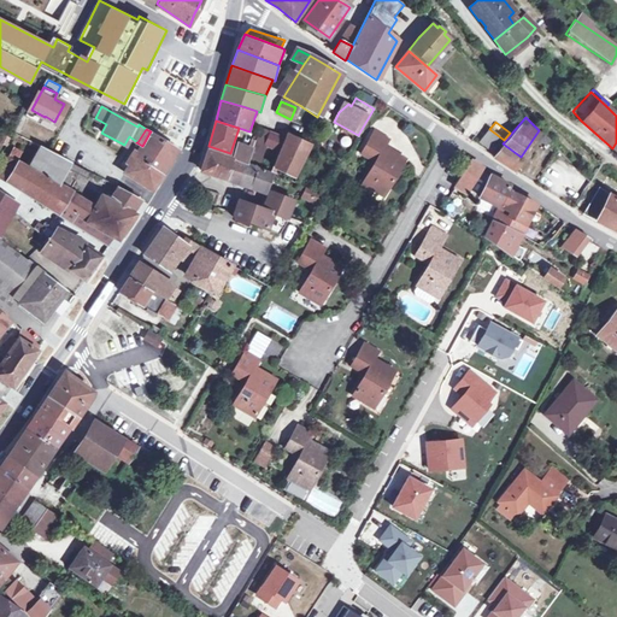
[(260,129),(256,141),(248,163),(257,166),(265,146),(270,133),(260,129)]
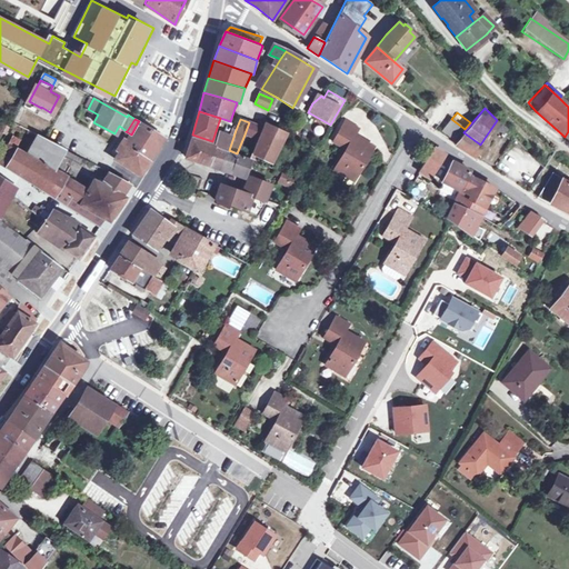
[(451,119),(442,129),(456,140),(465,129),(451,119)]
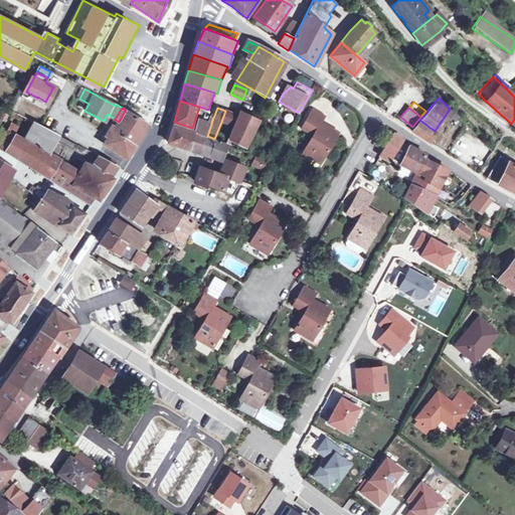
[(149,124),(125,111),(119,122),(113,129),(137,145),(149,124)]
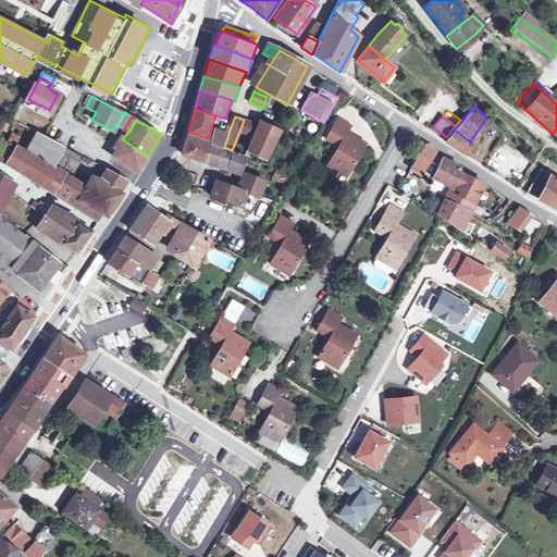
[(239,132),(252,137),(257,125),(244,120),(239,132)]
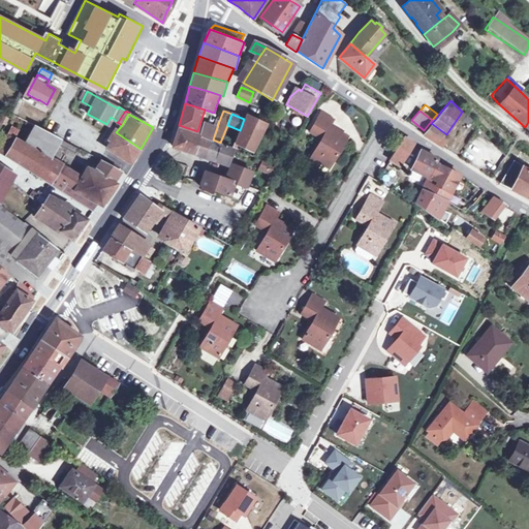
[(333,121),(320,114),(309,132),(318,137),(321,139),(319,144),(311,158),(328,168),(347,136),(330,126),(333,121)]
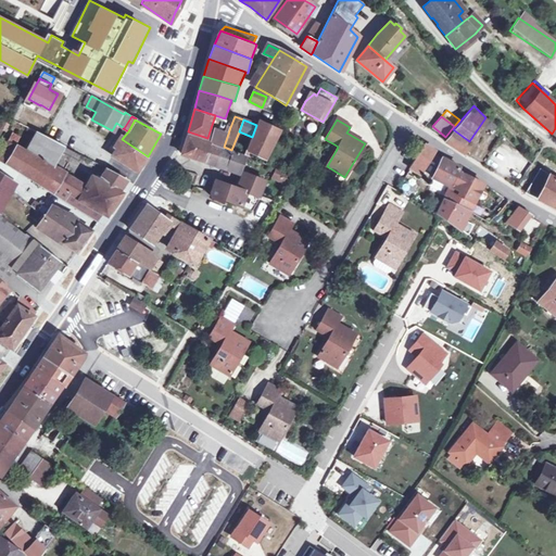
[(257,122),(256,125),(252,137),(247,151),(265,160),(278,131),(261,123),(257,122)]
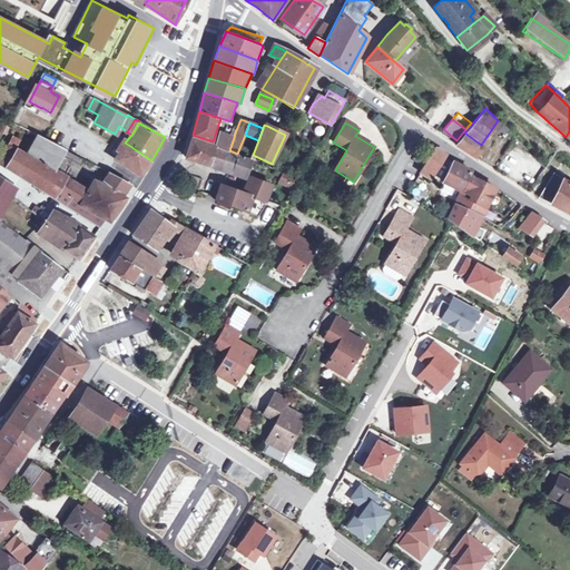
[(219,133),(215,147),(226,151),(228,151),(229,150),(236,130),(232,128),(229,136),(219,133)]
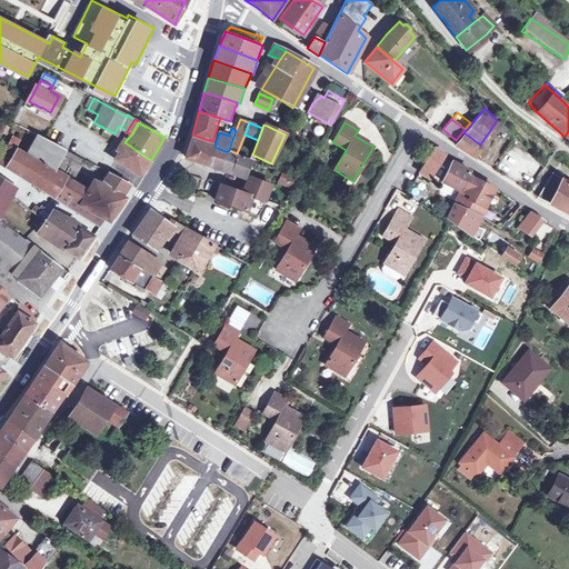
[(480,145),(463,132),(455,143),(473,156),(480,145)]
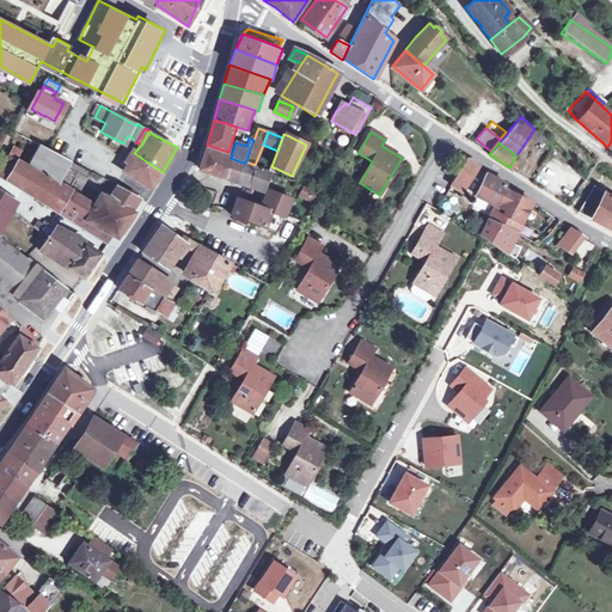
[(40,145),(28,165),(55,182),(63,165),(67,159),(50,151),(40,145)]
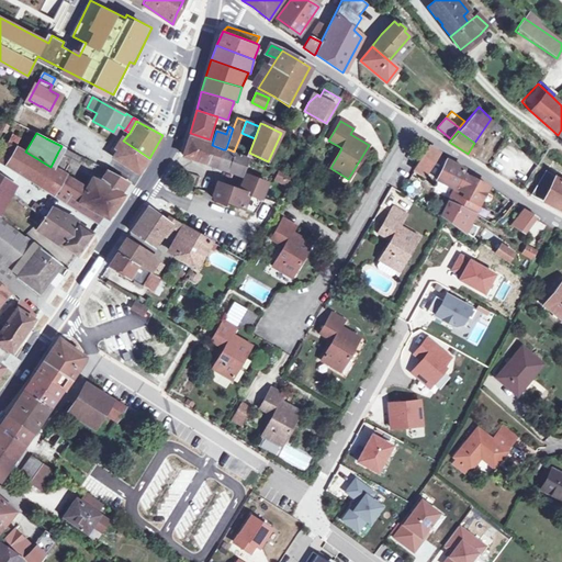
[(12,136),(8,143),(20,149),(23,142),(12,136)]
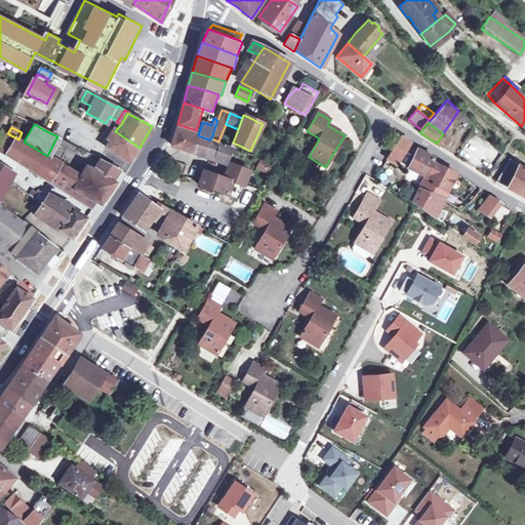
[(208,139),(198,135),(176,128),(171,146),(203,156),(212,159),(226,164),(226,162),(231,147),(218,142),(211,138),(210,139),(208,139)]
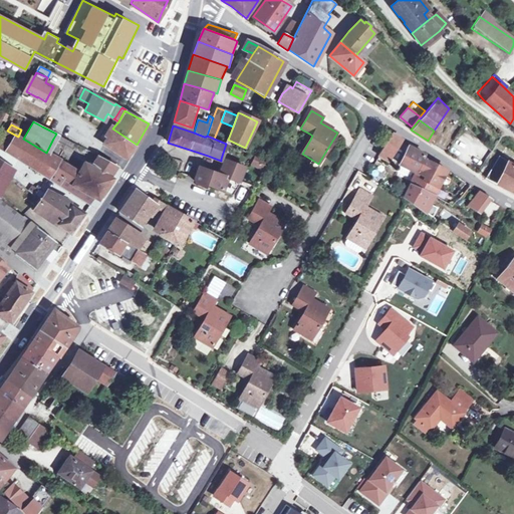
[(127,159),(137,145),(112,129),(103,144),(127,159)]
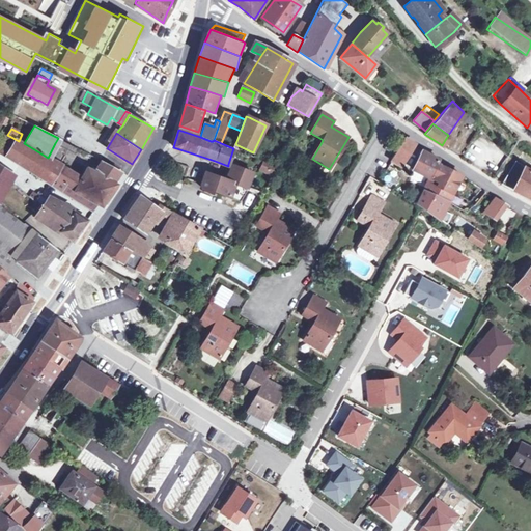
[(48,158),(24,143),(19,141),(7,135),(6,134),(3,139),(12,144),(9,147),(6,146),(4,151),(6,152),(5,157),(23,168),(92,212),(98,205),(106,195),(78,179),(80,176),(79,175),(62,165),(48,158)]
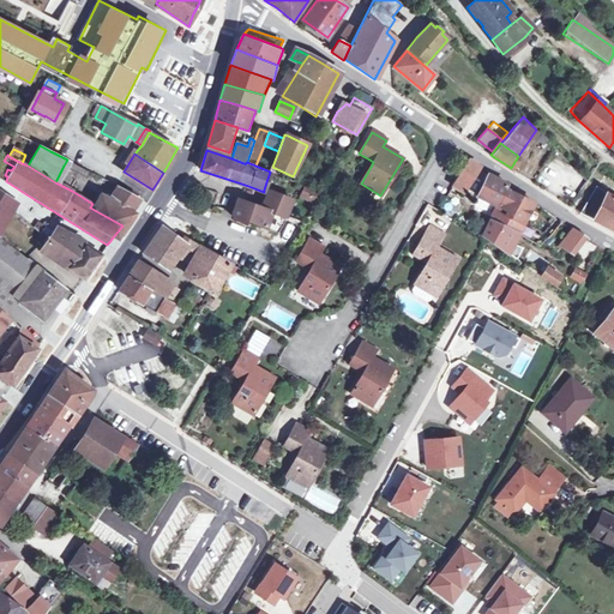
[(85,178),(89,170),(67,160),(64,166),(85,178)]
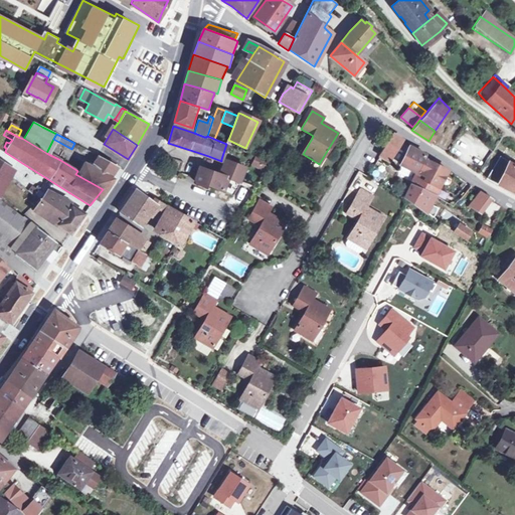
[(388,161),(401,140),(392,134),(389,139),(379,155),(388,161)]
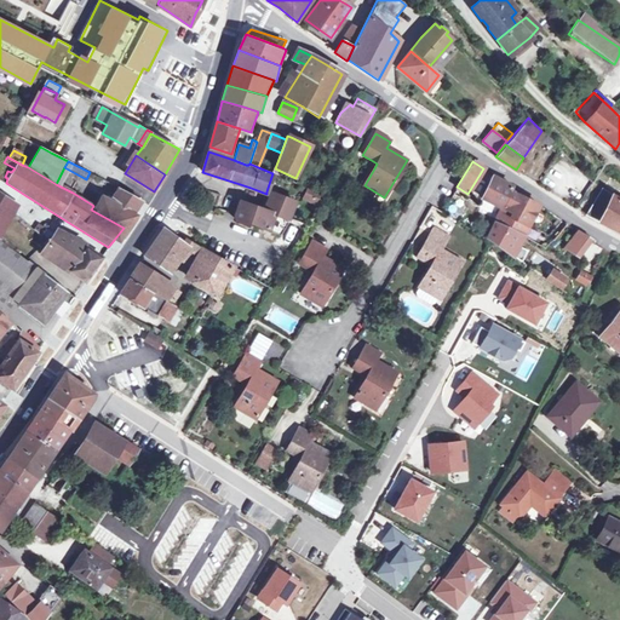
[(15,168),(4,162),(0,168),(0,179),(6,183),(7,178),(5,177),(7,171),(11,172),(15,168)]
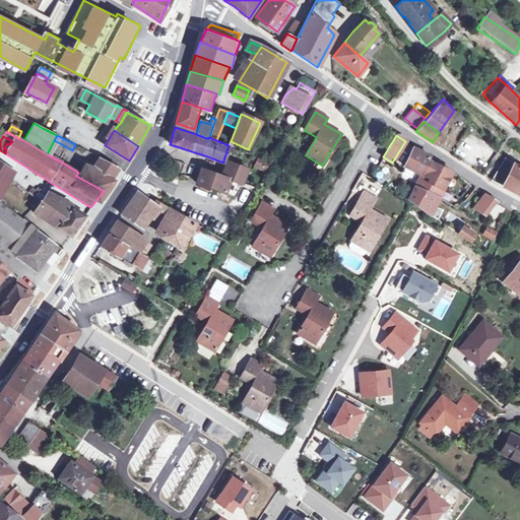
[(404,167),(418,174),(420,175),(421,175),(428,161),(430,157),(412,148),(404,167)]
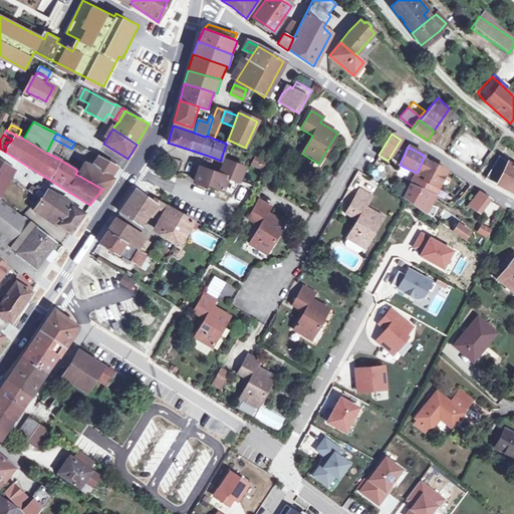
[(22,163),(5,152),(0,149),(0,161),(10,168),(16,172),(22,163)]
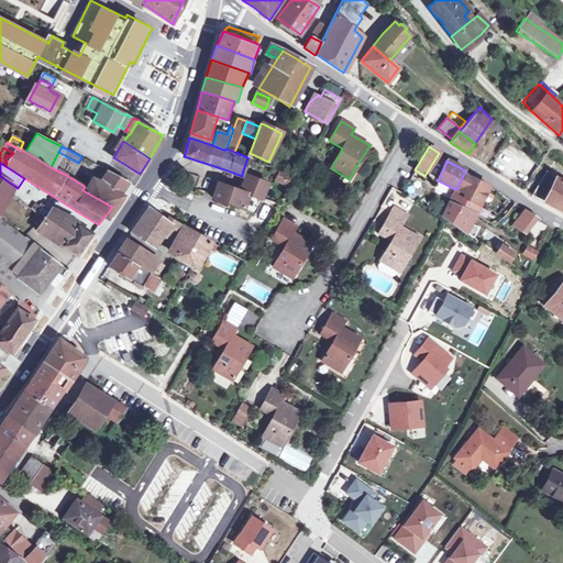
[(112,207),(123,192),(131,181),(108,170),(101,179),(97,177),(96,178),(94,177),(92,179),(89,177),(84,186),(85,187),(83,190),(112,207)]
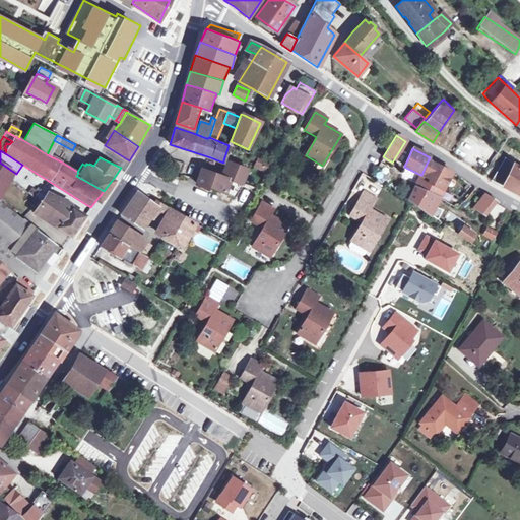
[(519,168),(508,159),(506,158),(505,157),(492,180),(502,185),(519,194),(519,168)]
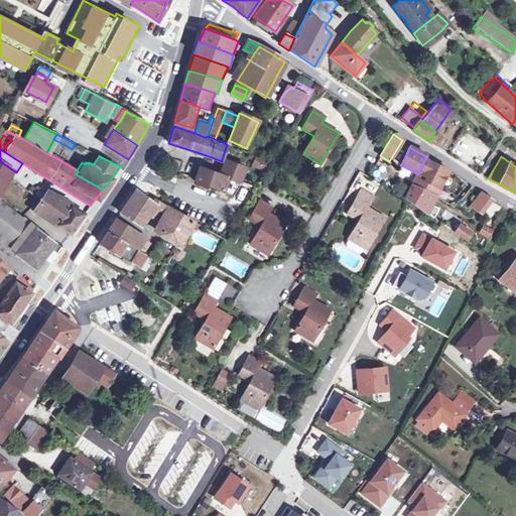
[(253,165),(265,172),(270,163),(257,158),(253,165)]
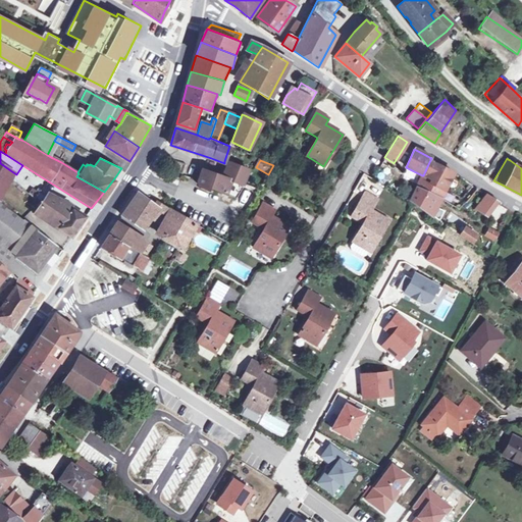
[(248,170),(228,162),(223,176),(230,179),(242,184),(248,170)]
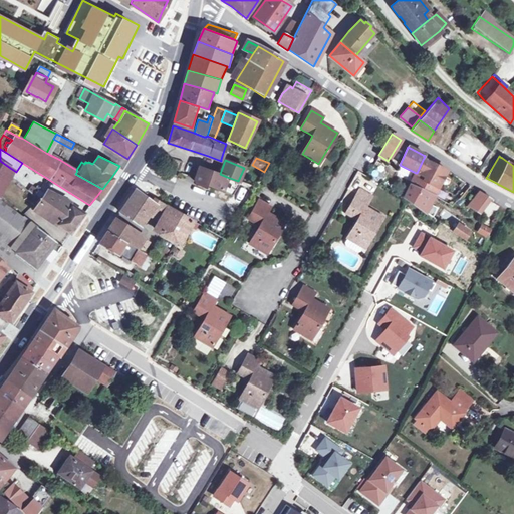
[(297,160),(291,162),(293,168),(299,166),(297,160)]
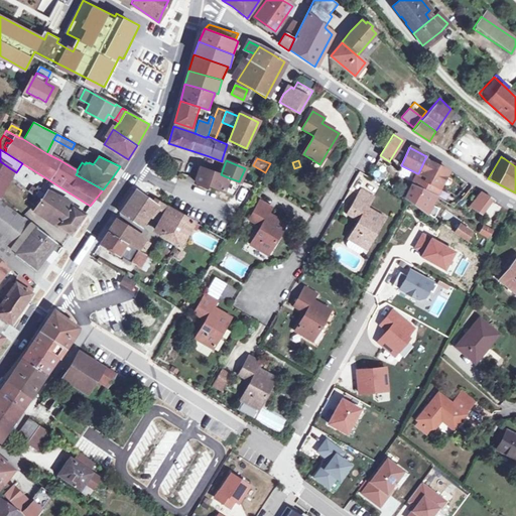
[(438,187),(447,170),(446,170),(436,166),(424,160),(418,173),(417,173),(412,184),(405,199),(426,212),(435,196),(439,187),(438,187)]
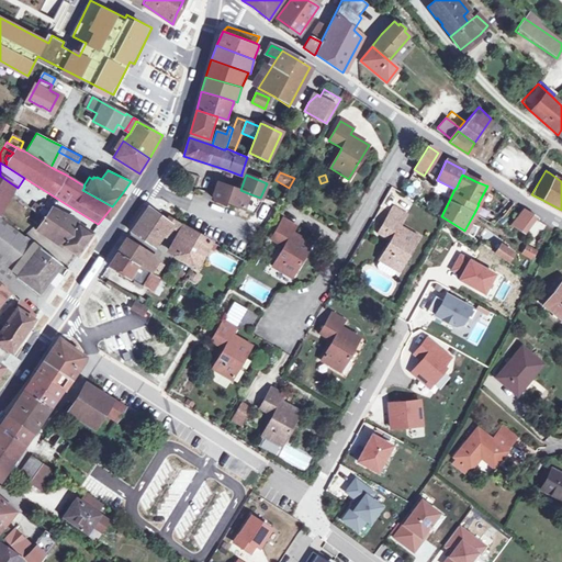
[(11,183),(0,176),(0,202),(8,188),(11,183)]
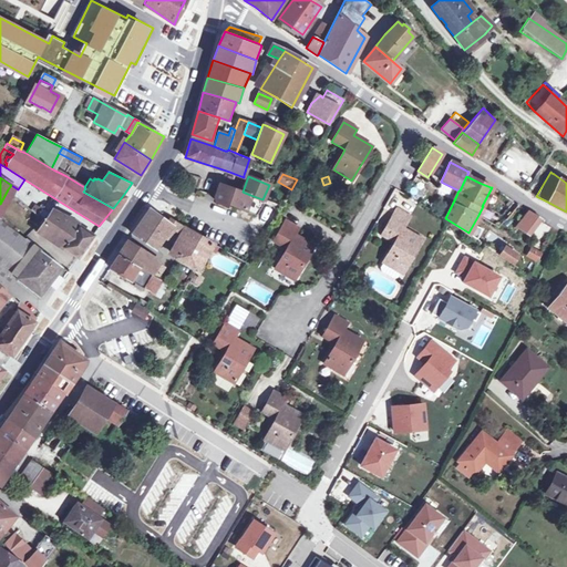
[(243,192),(219,185),(215,197),(216,200),(225,205),(227,203),(253,213),(255,206),(247,203),(250,195),(243,192)]
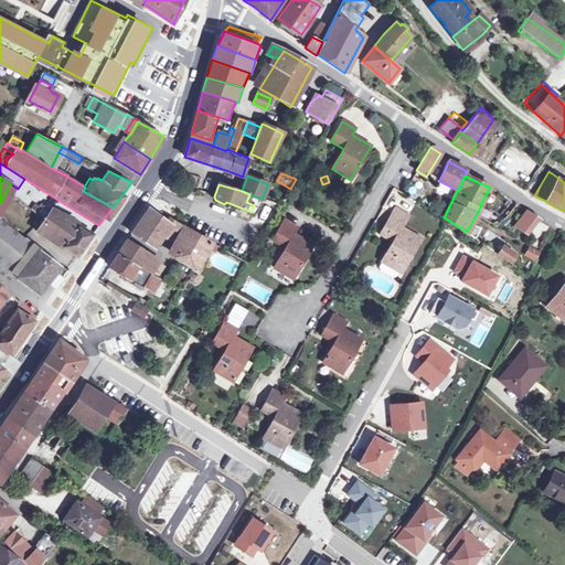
[(128,196),(124,193),(106,216),(110,220),(128,196)]
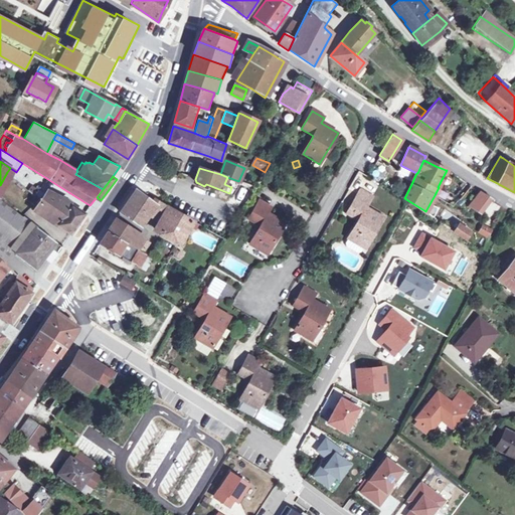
[(77,223),(84,213),(80,210),(68,203),(57,196),(46,191),(40,187),(35,195),(34,196),(40,200),(34,209),(70,233),(77,223)]
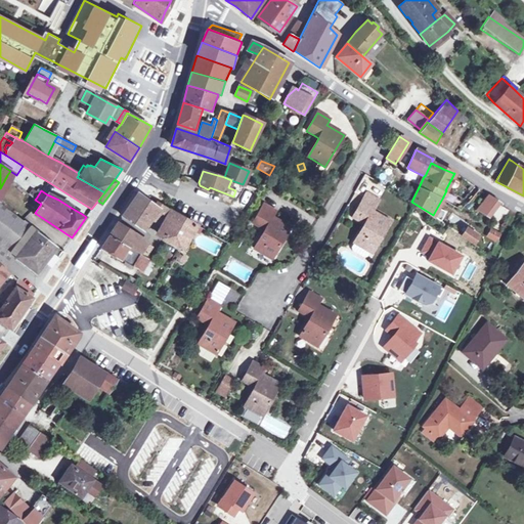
[(148,199),(138,191),(123,216),(142,229),(150,218),(160,205),(148,199)]
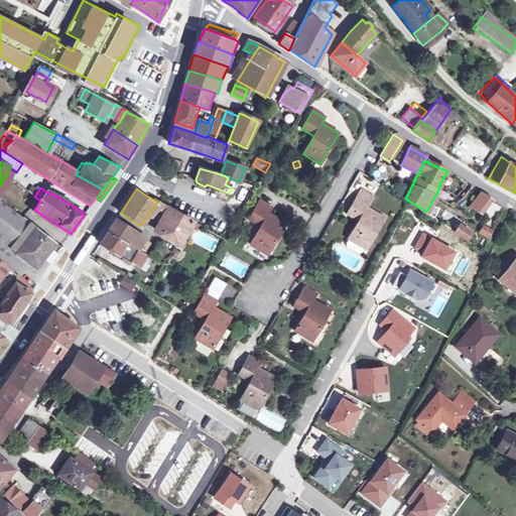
[(360,190),(358,196),(370,203),(372,198),(360,190)]
